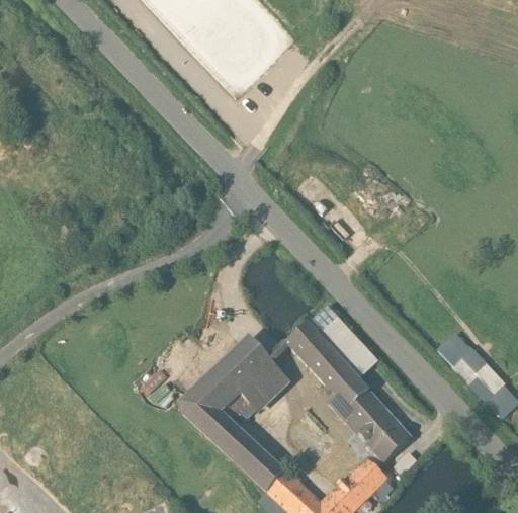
[(327,305),(309,321),(360,376),(377,360),(327,305)]
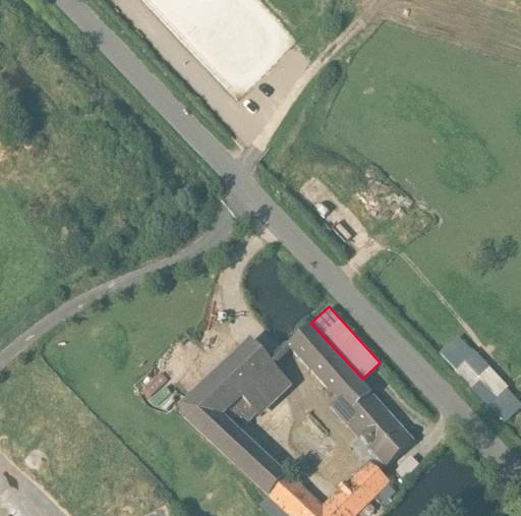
[(310,323),(307,320),(285,340),(291,347),(336,396),(328,402),(386,465),(413,438),(362,379),(310,323)]
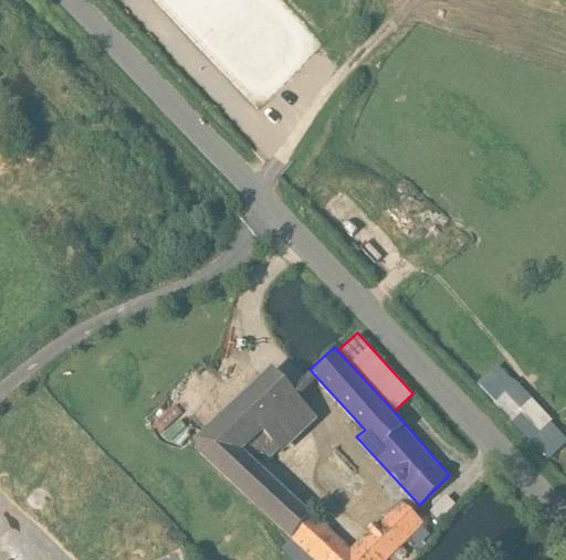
[(195,439),(199,443),(291,535),(316,559),(383,559),(421,522),(397,498),(347,547),(254,454),(259,450),(265,456),(278,445),(281,450),(316,414),(297,394),(290,388),(269,366),(195,439)]
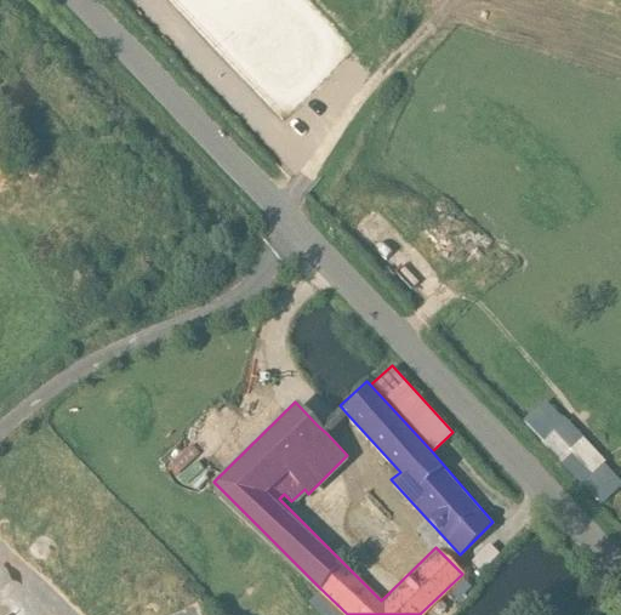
[(546,402),(524,421),(598,500),(620,479),(603,461),(605,459),(564,416),(562,417),(546,402)]
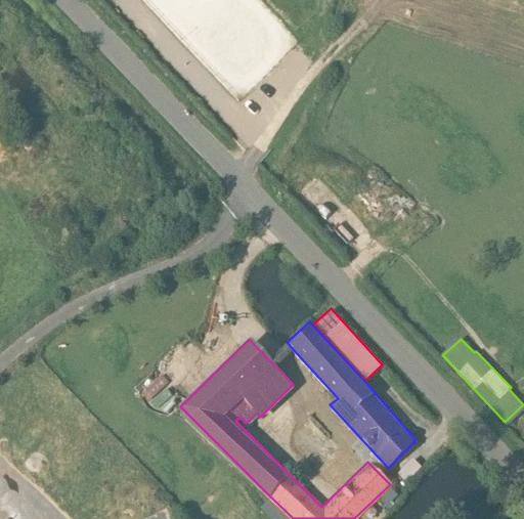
[(293,349),(287,342),(268,359),(275,365),(293,349)]
